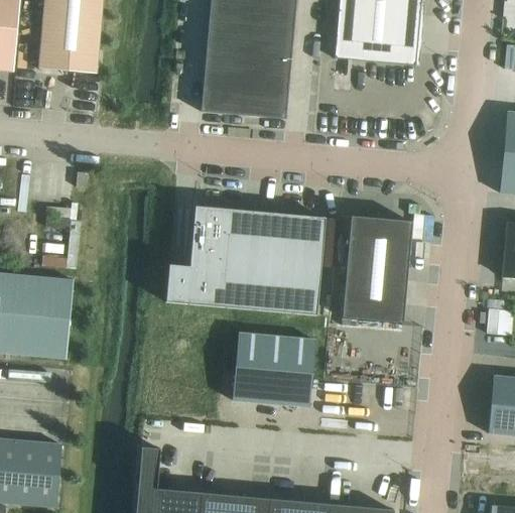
[(0,0),(0,25),(16,27),(18,0),(0,0)]
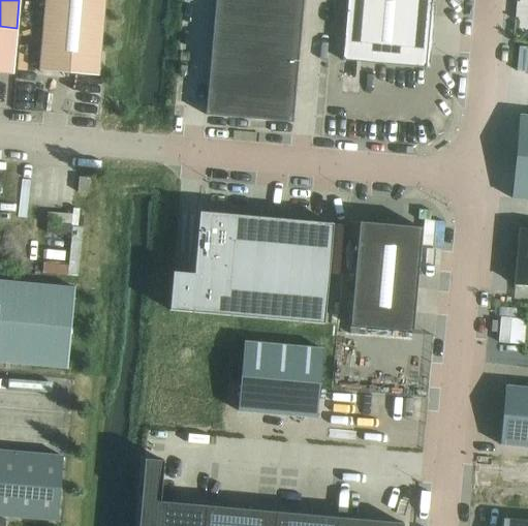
[(43,0),(38,59),(102,65),(107,0),(43,0)]
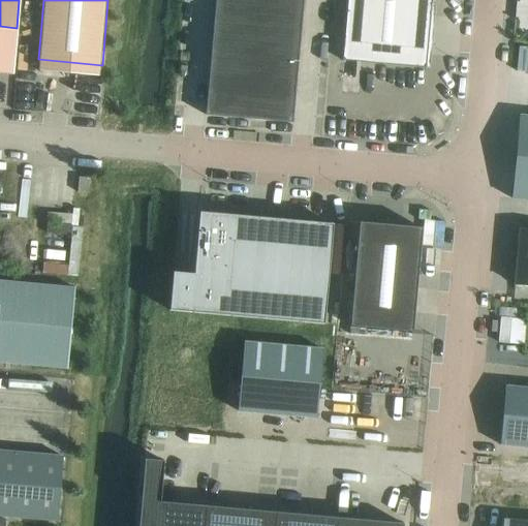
[(216,0),(207,113),(293,120),(304,0),(216,0)]
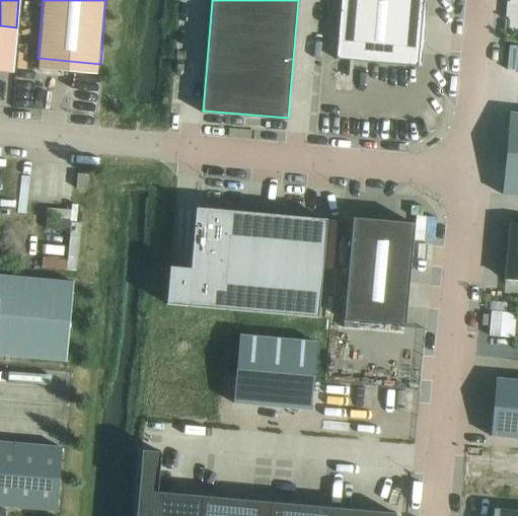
[(342,0),(336,58),(421,65),(426,0),(342,0)]
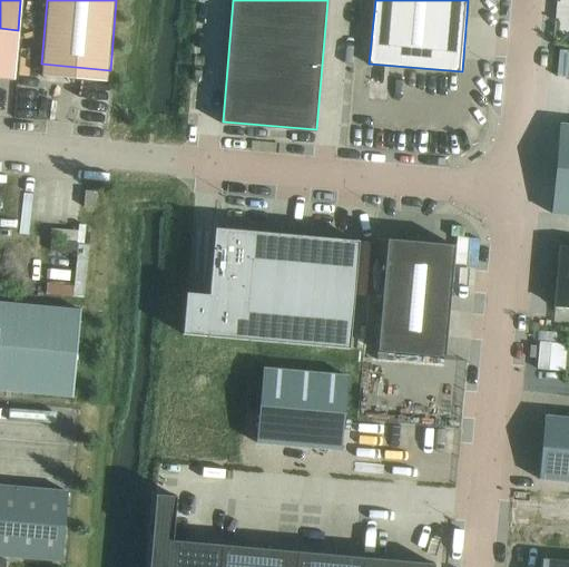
[(0,74),(13,76),(18,32),(18,30),(0,28),(0,74)]
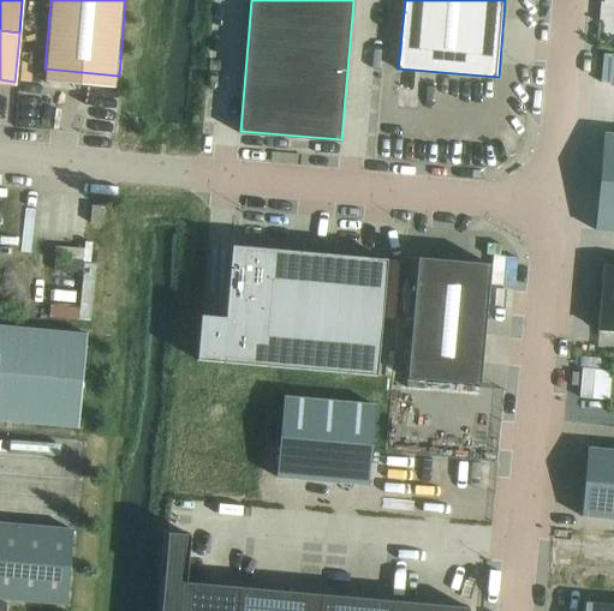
[(613,131),(606,130),(597,227),(613,228),(613,131)]
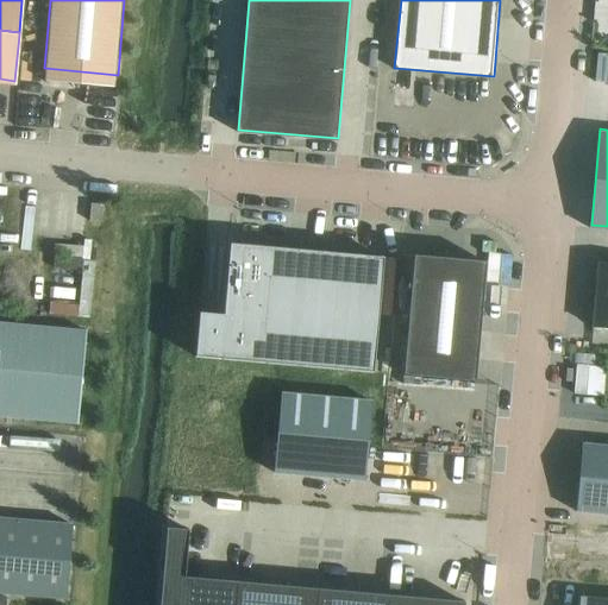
[(104,202),(92,201),(91,219),(101,220),(104,202)]
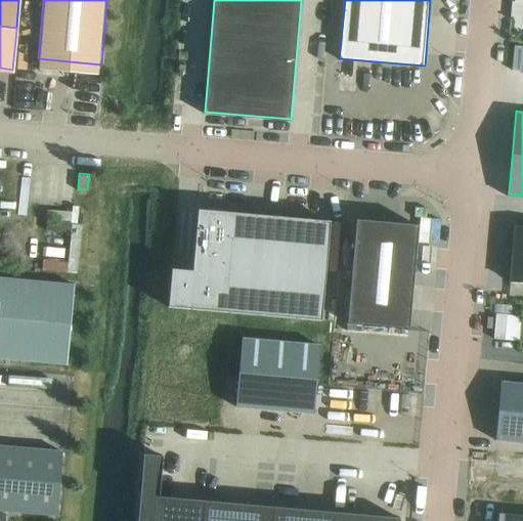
[(173,267),(169,306),(322,318),(331,220),(199,209),(194,269),(173,267)]
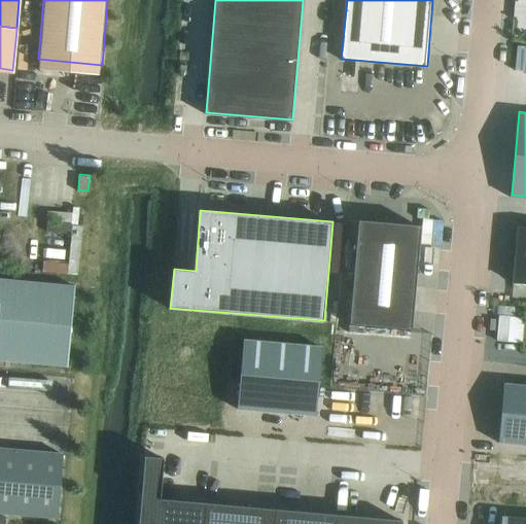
[(359,219),(350,322),(412,327),(421,225),(359,219)]
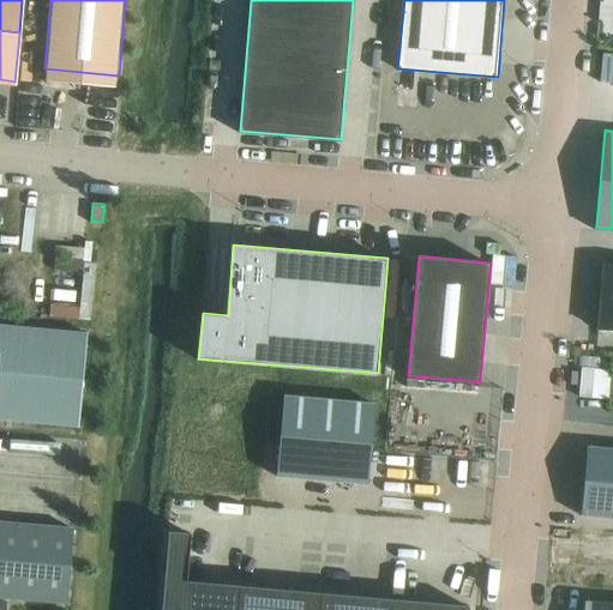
[(612,261),(604,260),(598,325),(612,326),(612,261)]
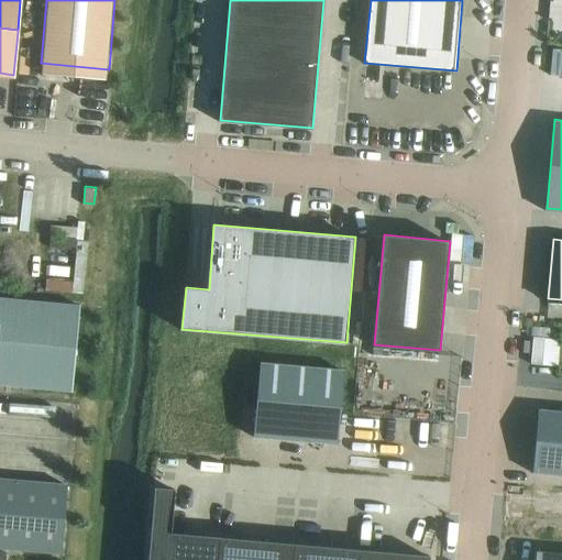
[(0,296),(0,383),(73,390),(80,304),(0,296)]
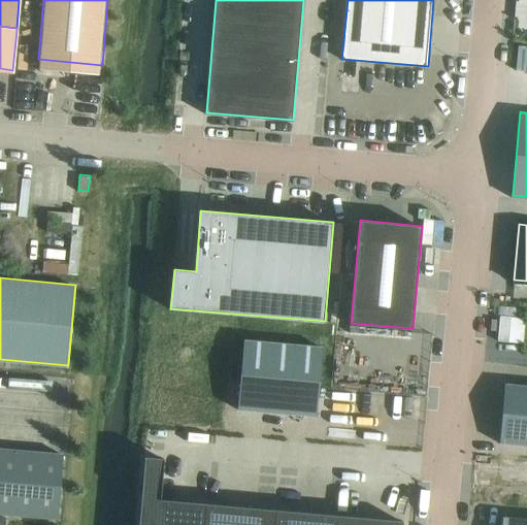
[(500,314),(498,338),(508,339),(512,315),(500,314)]
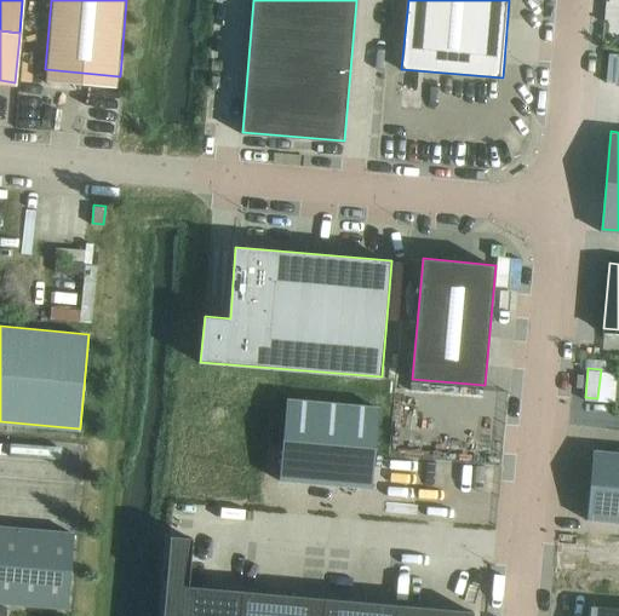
[(287,397),(280,478),(372,487),(378,404),(287,397)]
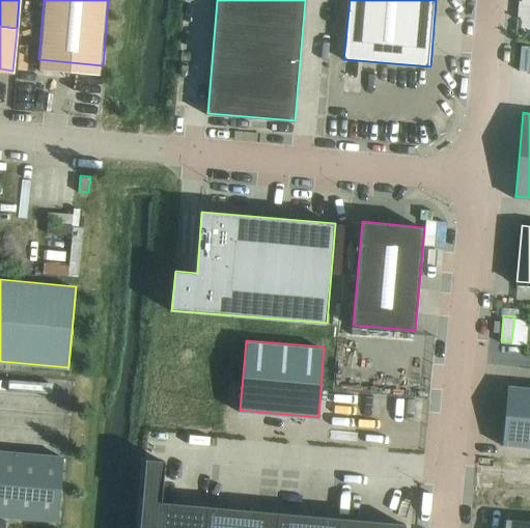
[(529,386),(507,385),(502,444),(529,446),(529,386)]
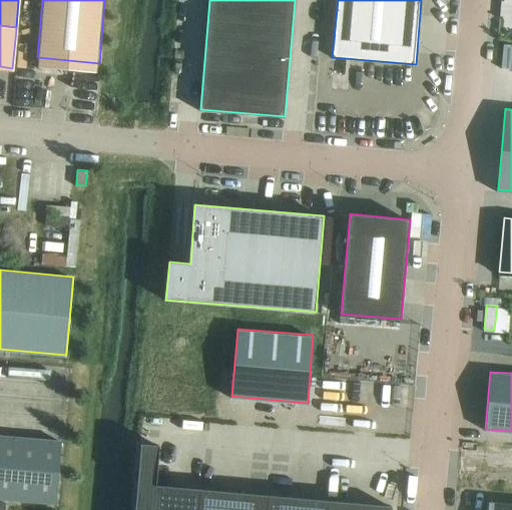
[(0,435),(0,497),(60,503),(65,441),(0,435)]
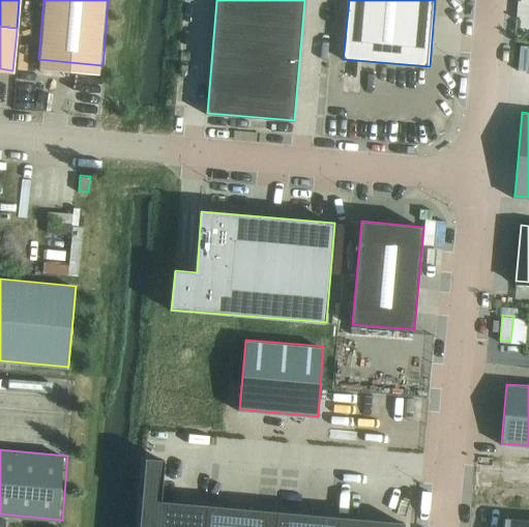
[(144,499),(141,526),(204,526),(207,504),(160,500),(165,461),(147,459),(144,499)]
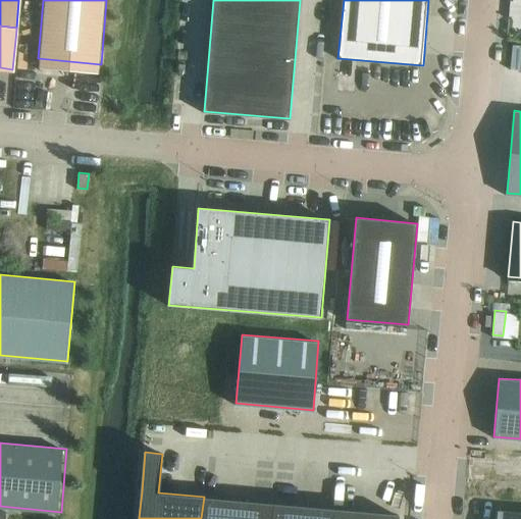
[(204,497),(201,518),(270,518),(272,504),(204,497)]
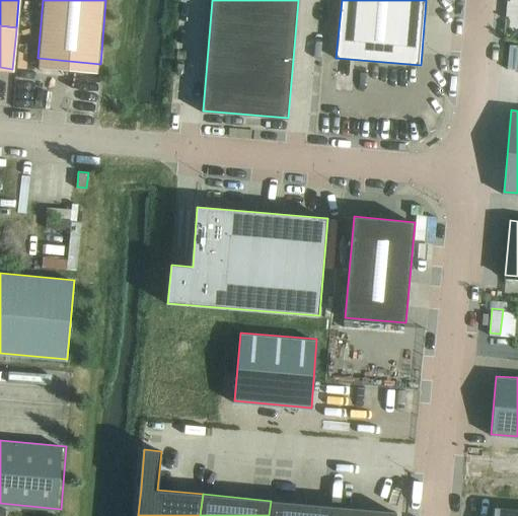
[(271,501),(269,515),(330,515),(331,506),(271,501)]
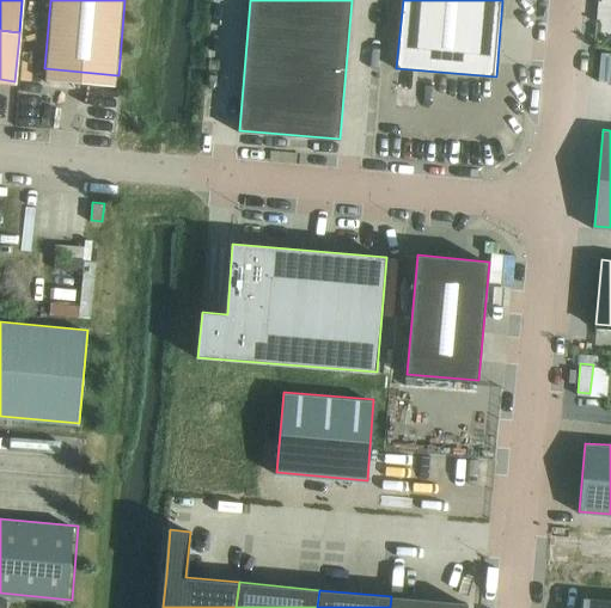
[(391,596),(390,607),(466,607),(468,603),(391,596)]
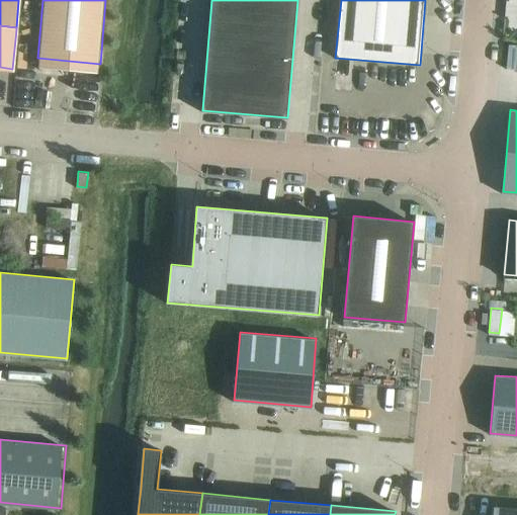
[(516,507),(494,505),(492,514),(516,514),(516,507)]
